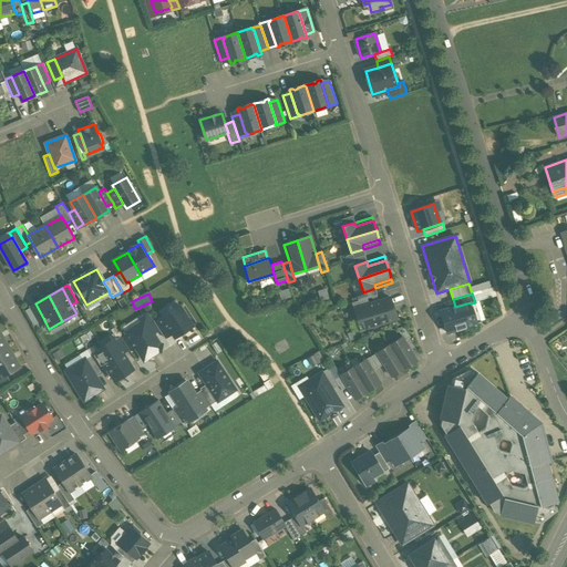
[(367,298),(352,302),(354,309),(369,305),(367,298)]
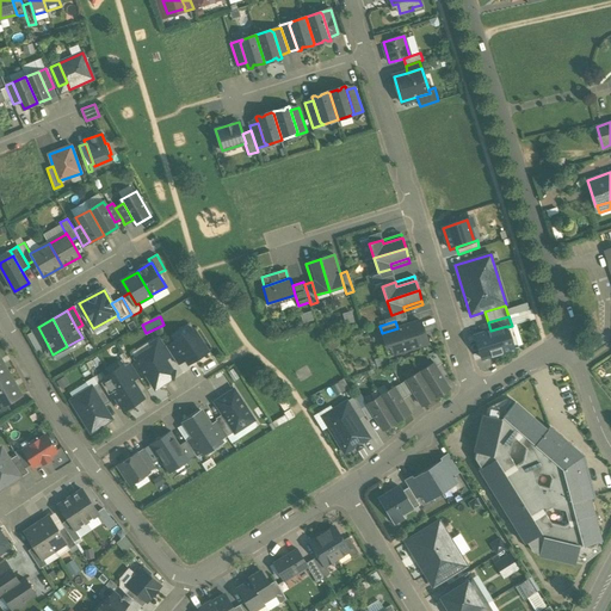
[(397,328),(382,333),(389,356),(427,344),(420,321),(397,328)]
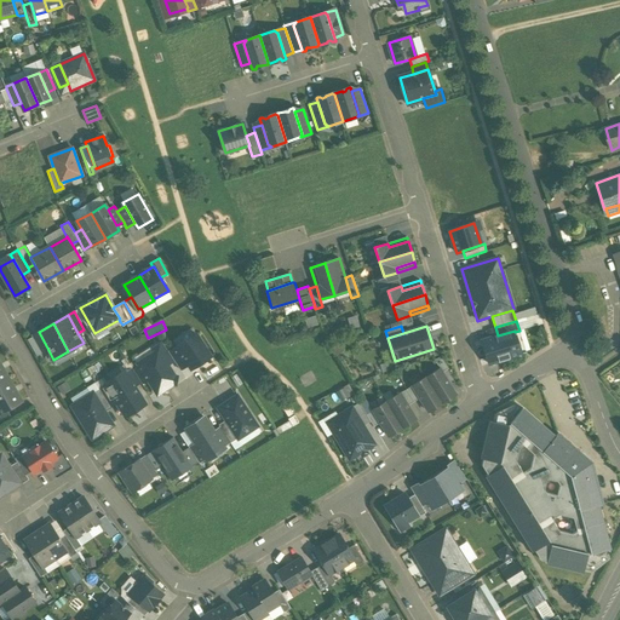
[(498,336),(482,340),(489,365),(527,352),(520,331),(515,332),(515,331),(498,336)]
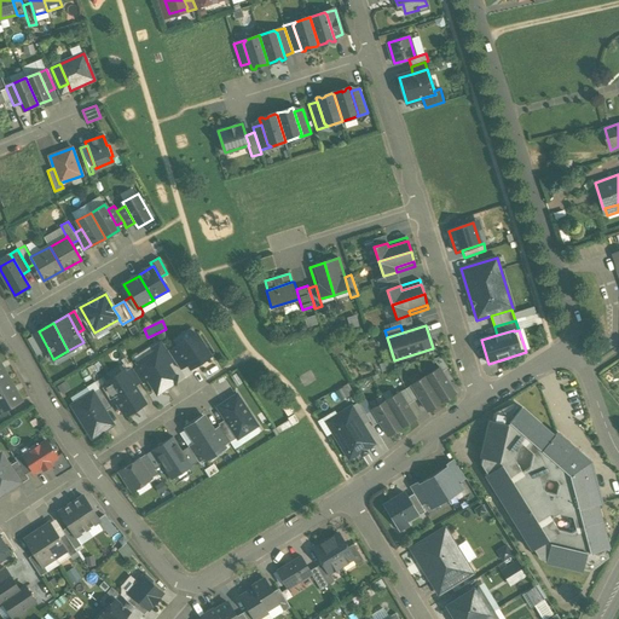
[(48,350),(39,331),(32,335),(42,353),(48,350)]
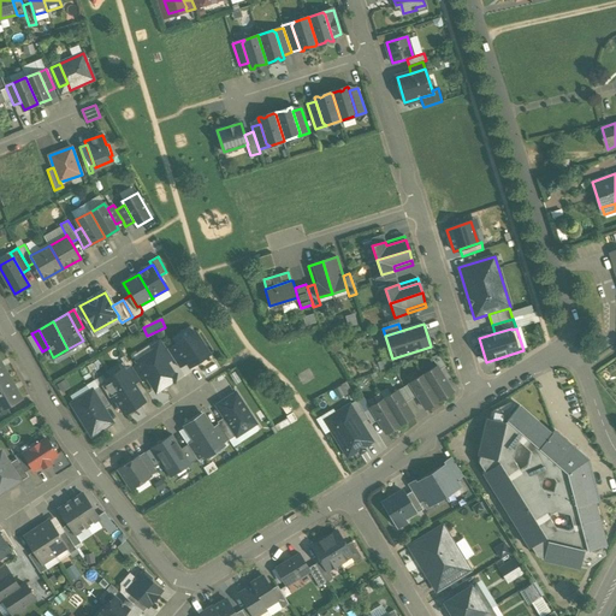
[(209,354),(195,332),(176,345),(187,361),(190,367),(209,354)]
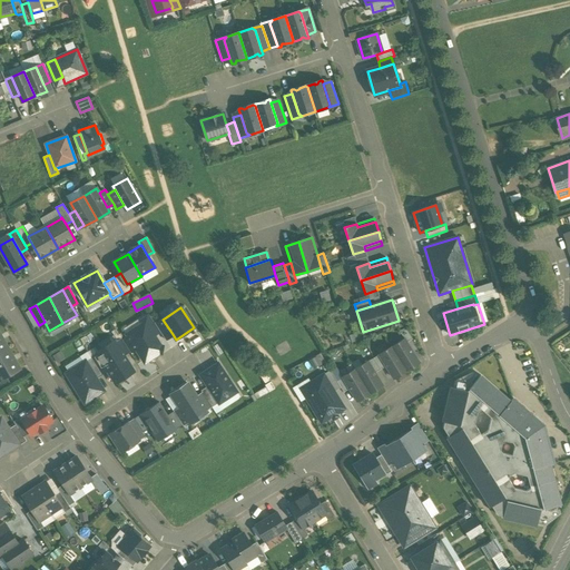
[(149,314),(141,320),(144,324),(145,323),(154,335),(160,332),(155,324),(149,314)]
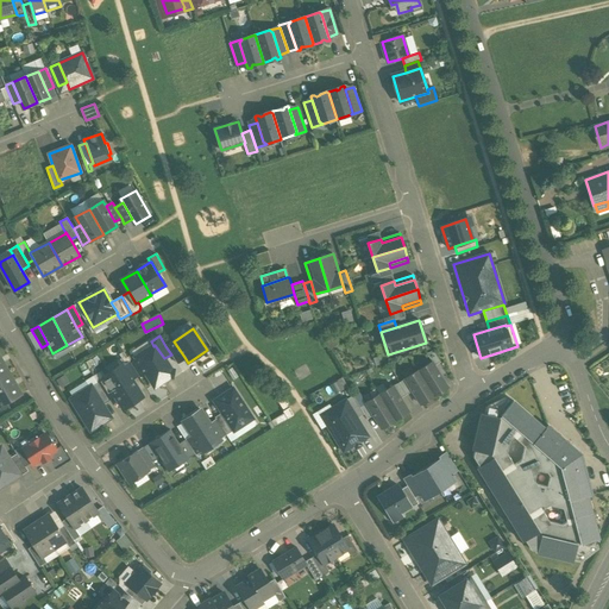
[(184,357),(174,341),(165,346),(171,355),(176,363),(184,357)]
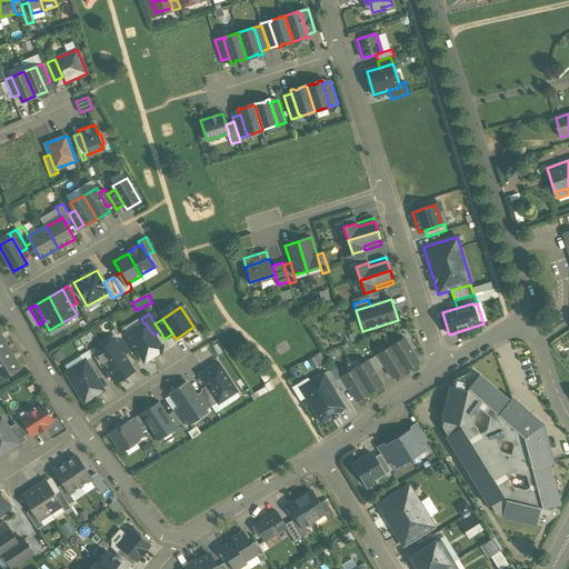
[(153,335),(145,322),(143,323),(127,333),(129,337),(136,348),(146,362),(163,350),(153,335)]
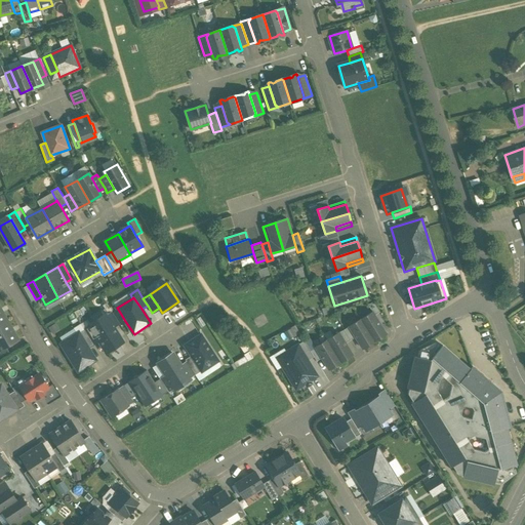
[(379,313),(373,301),(368,305),(372,313),(374,316),(379,313)]
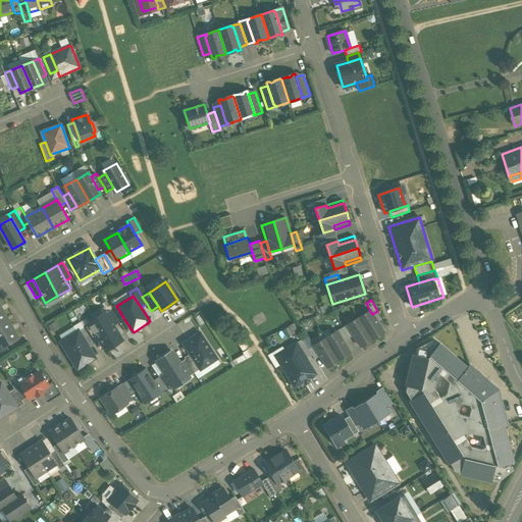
[(112,312),(111,309),(105,313),(113,326),(119,322),(112,312)]
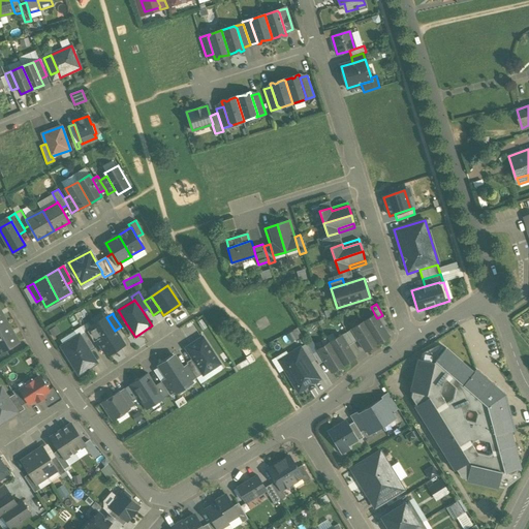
[(120,313),(114,316),(121,327),(126,323),(120,313)]
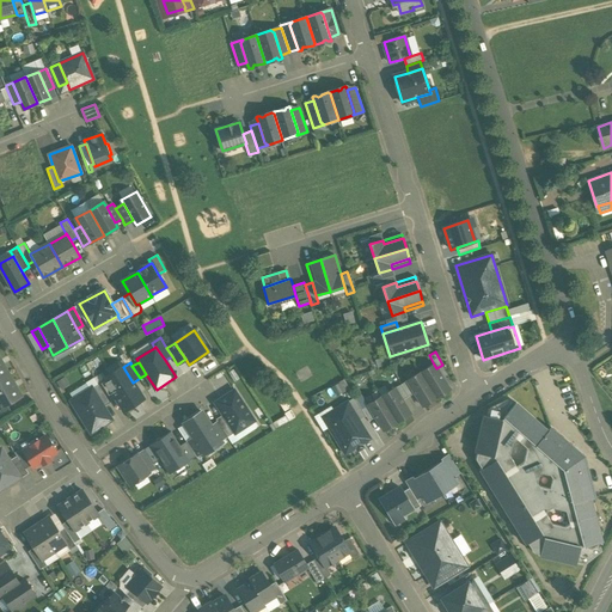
[(434,365),(421,373),(436,398),(450,390),(436,368),(434,365)]
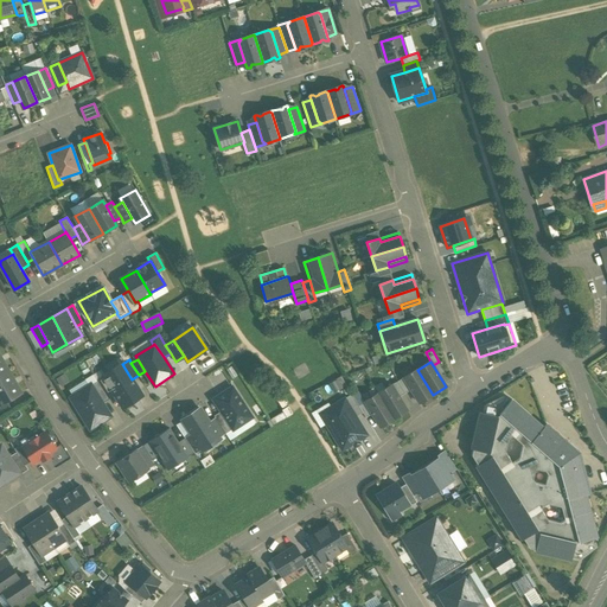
[(122,363),(103,375),(103,376),(113,391),(123,408),(142,396),(132,379),(122,364),(122,363)]
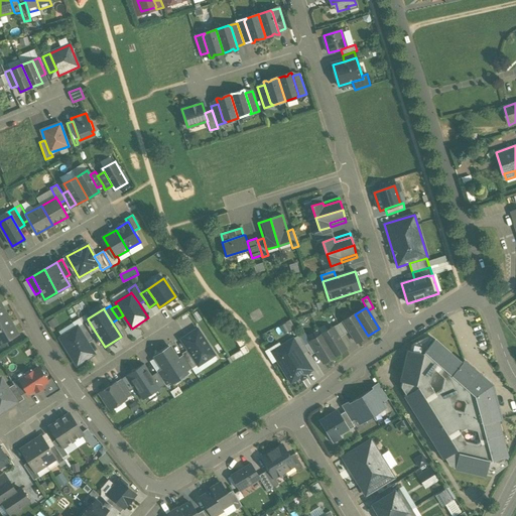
[(368,336),(355,314),(344,320),(350,332),(357,343),(368,336)]
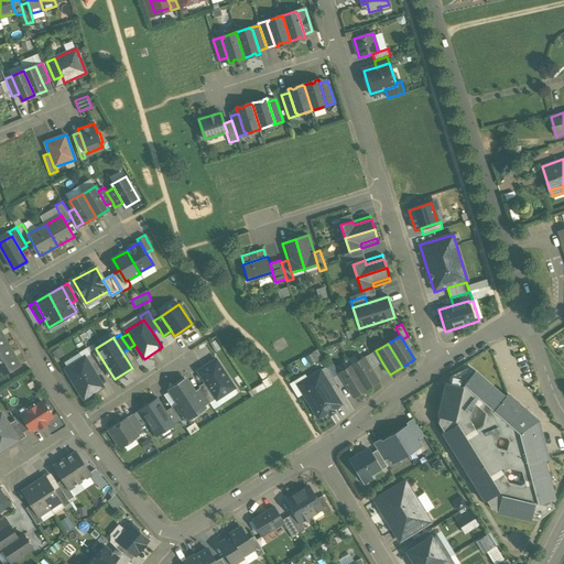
[(0,376),(20,365),(8,345),(0,348),(0,376)]
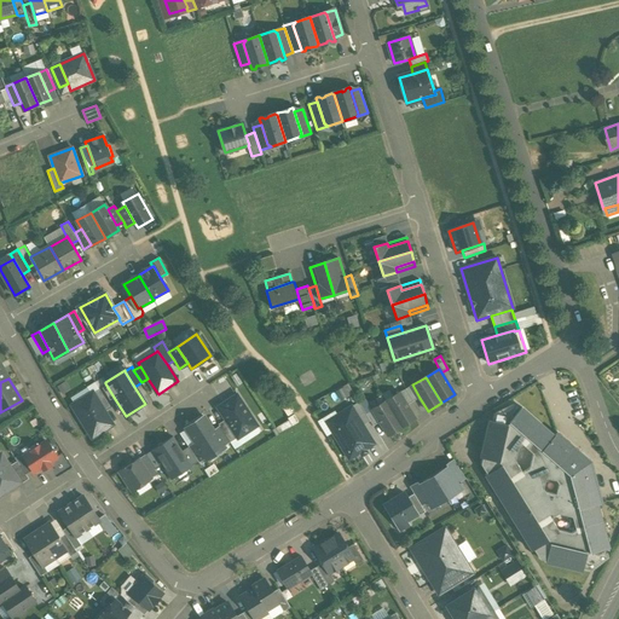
[(115,399),(105,383),(99,388),(99,389),(109,403),(115,399)]
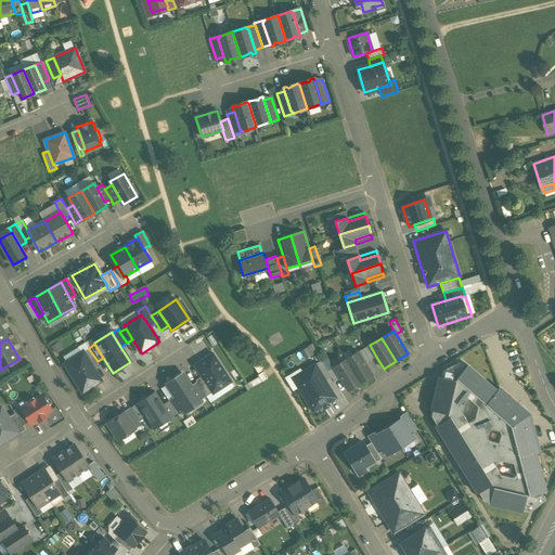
[(313,345),(308,347),(311,356),(317,353),(313,345)]
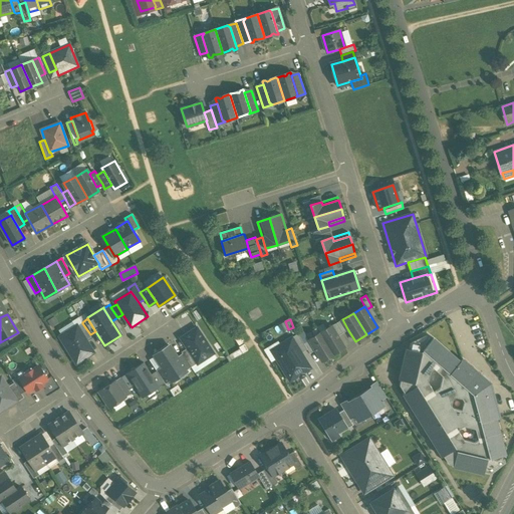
[(348,330),(342,319),(337,323),(343,333),(348,330)]
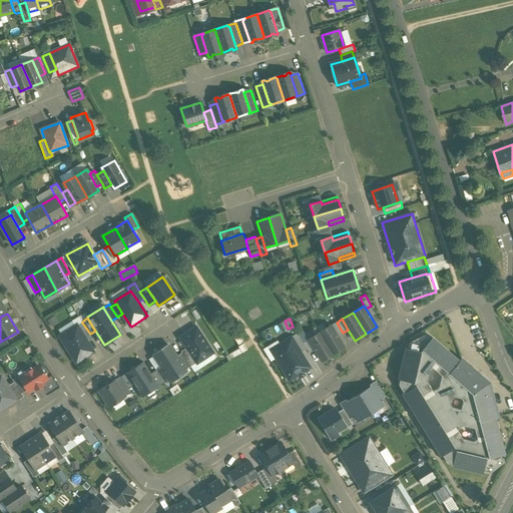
[(82,323),(77,326),(86,341),(92,338),(90,334),(82,323)]
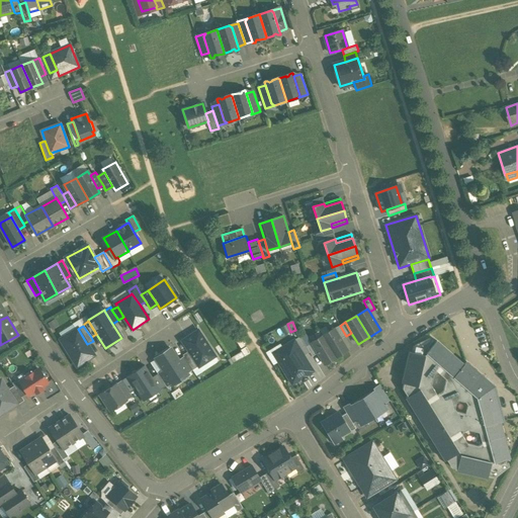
[(346,336),(340,326),(334,329),(341,339),(346,336)]
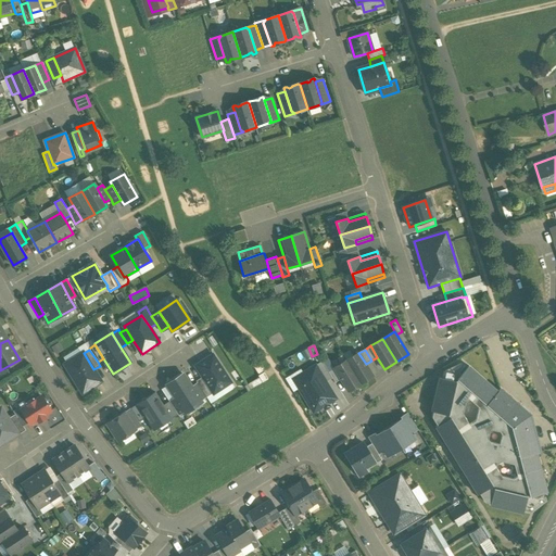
[(93,369),(84,353),(65,364),(84,392),(89,389),(89,390),(96,386),(95,384),(101,381),(93,369)]
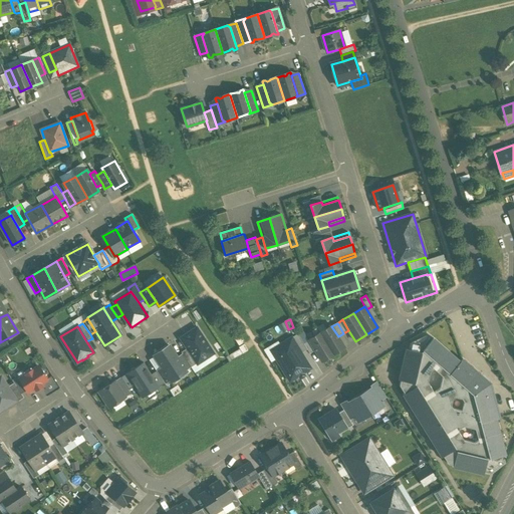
[(338,336),(331,326),(320,333),(333,354),(344,347),(338,336)]
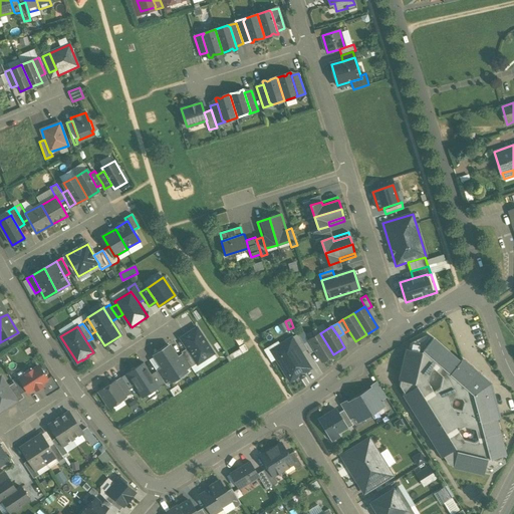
[(214,353),(197,327),(181,337),(187,348),(198,363),(214,353)]
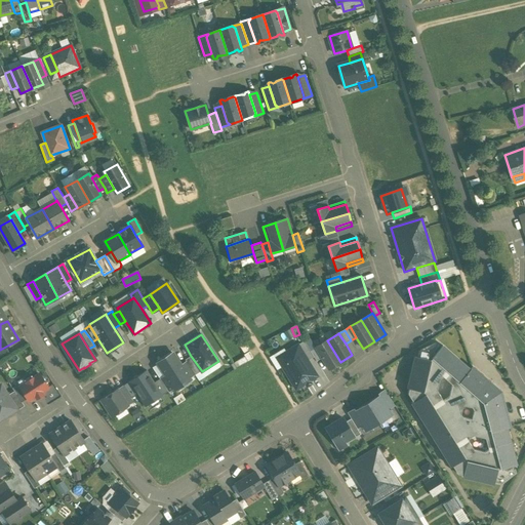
[(243,353),(248,351),(242,339),(237,342),(243,353)]
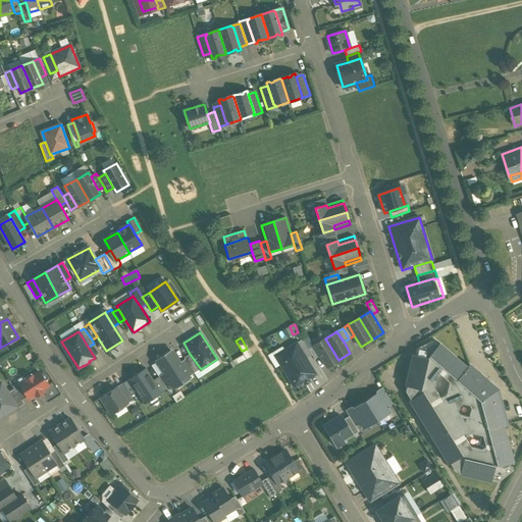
[(325,338),(314,346),(320,356),(327,367),(338,360),(325,338)]
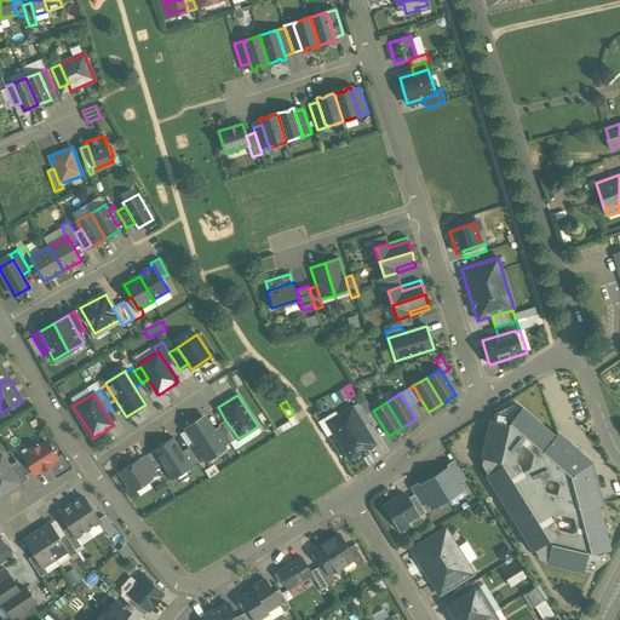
[(360,403),(351,408),(363,426),(371,422),(367,414),(360,403)]
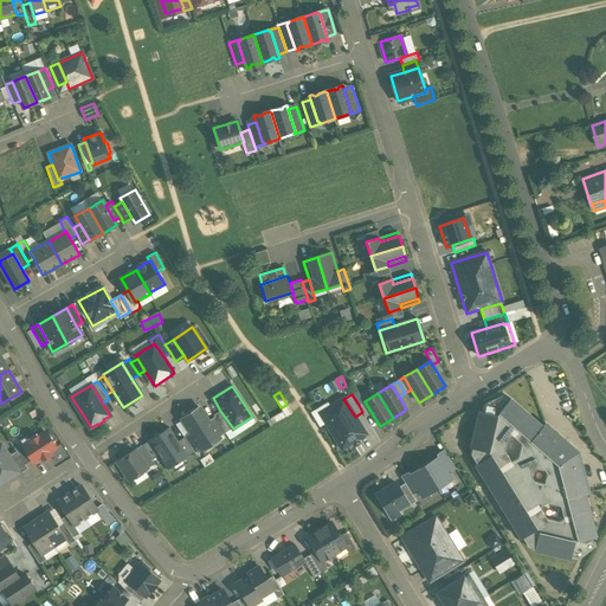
[(598,535),(587,494),(590,494),(579,451),(546,421),(543,424),(510,395),(496,411),(477,407),(469,447),(471,447),(470,452),(476,462),(474,464),(526,546),(534,548),(533,550),(571,559),(571,556),(580,559),(597,546),(593,537),(598,535)]
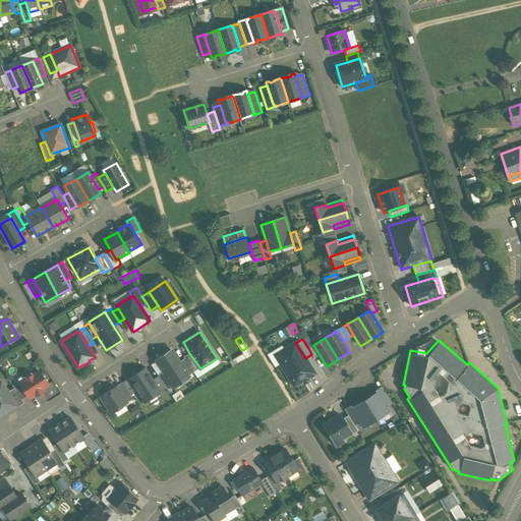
[(305,358),(295,343),(279,352),(285,361),(280,364),(294,387),(314,373),(305,358)]
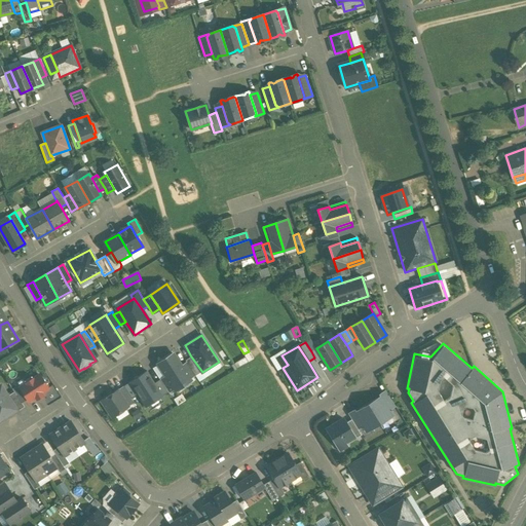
[(323,359),(316,348),(311,351),(314,358),(317,362),(323,359)]
